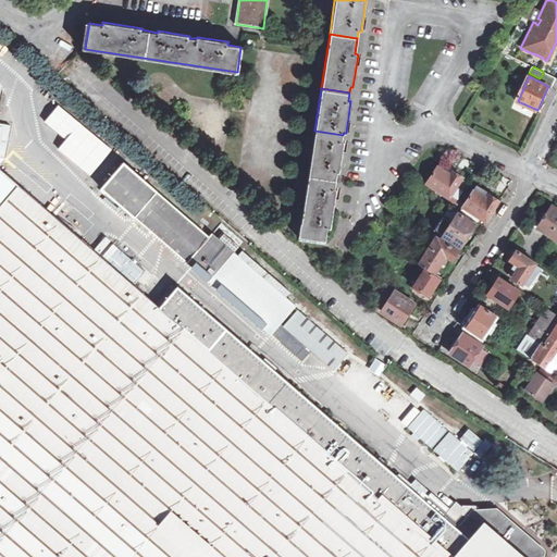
[(44,122),(65,140),(58,149),(90,176),(113,150),(59,104),(44,122)]
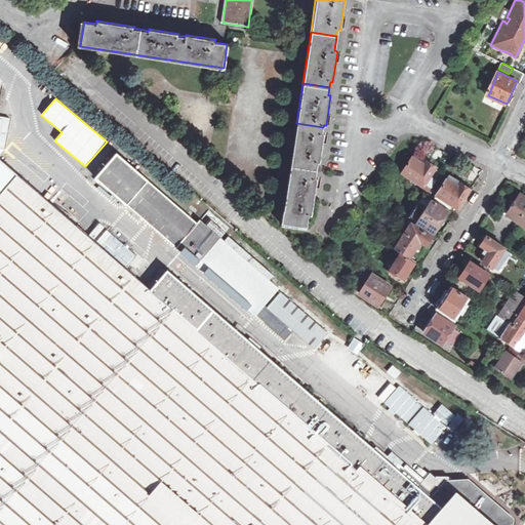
[(0,153),(3,154),(8,118),(0,116),(0,153)]
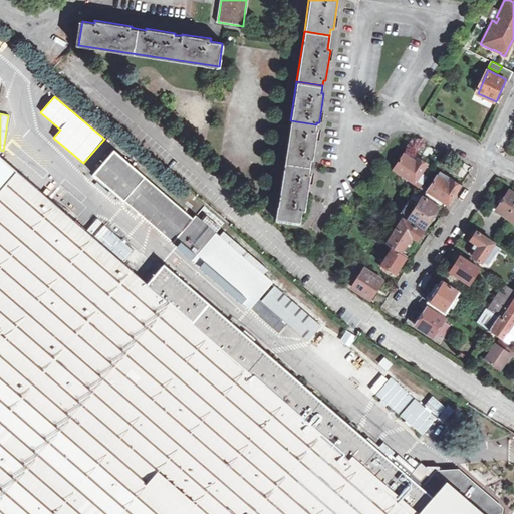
[(316,124),(290,120),(284,162),(310,167),(310,160),(313,160),(318,130),(315,129),(316,124)]
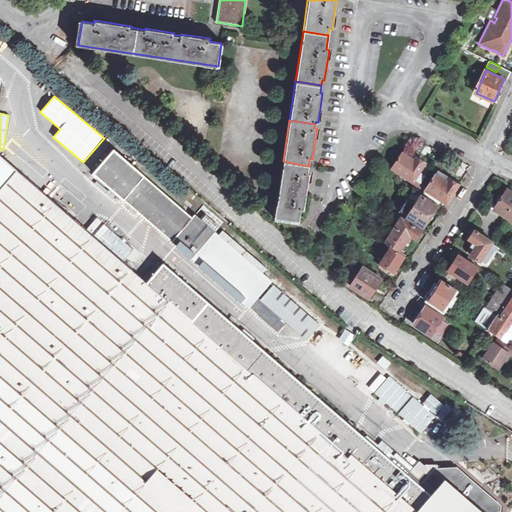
[(427,174),(421,170),(427,161),(406,148),(394,167),(420,184),(427,174)]
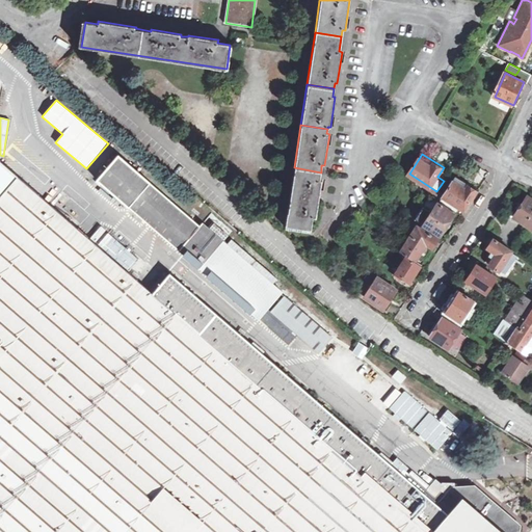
[(118,155),(98,179),(129,207),(179,249),(178,250),(259,320),(284,292),(204,221),(200,225),(151,183),(151,182),(118,155)]
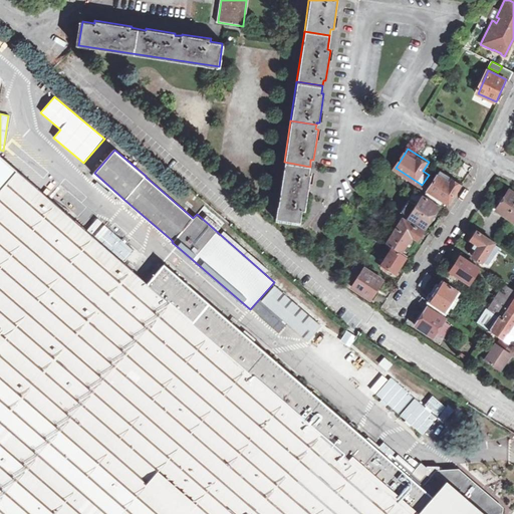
[(502,513),(503,508),(459,471),(437,471),(432,477),(427,473),(422,480),(406,466),(403,470),(393,462),(165,265),(148,284),(0,156),(0,513),(502,513)]
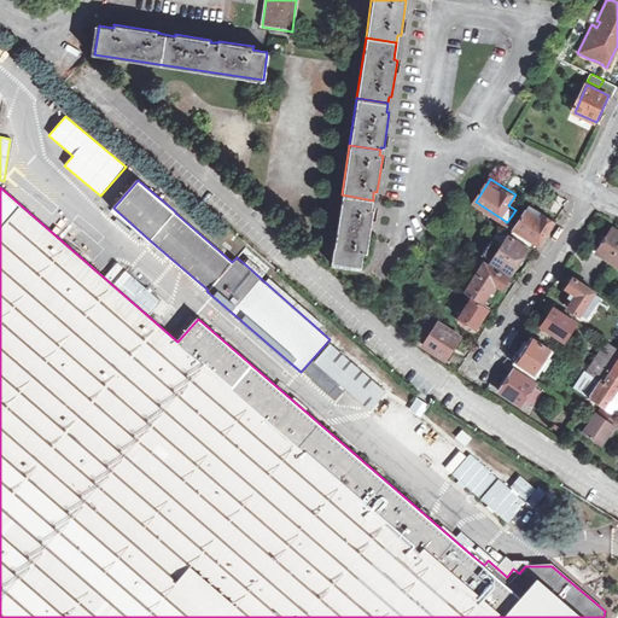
[(372,208),(373,200),(342,194),(333,266),(361,270),(363,252),(367,254),(374,209),(372,208)]
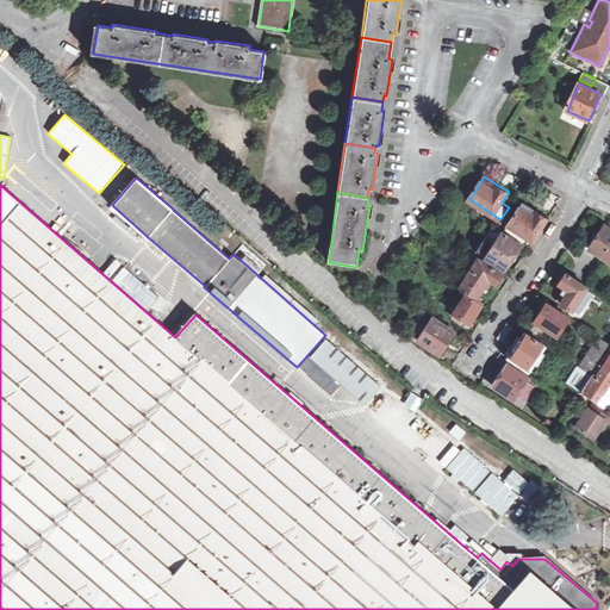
[(529,247),(547,219),(523,204),(505,231),(529,247)]
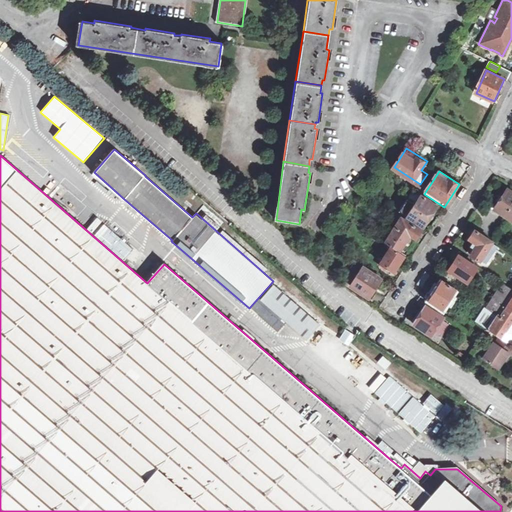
[(494,209),(511,220),(511,191),(507,188),(494,209)]
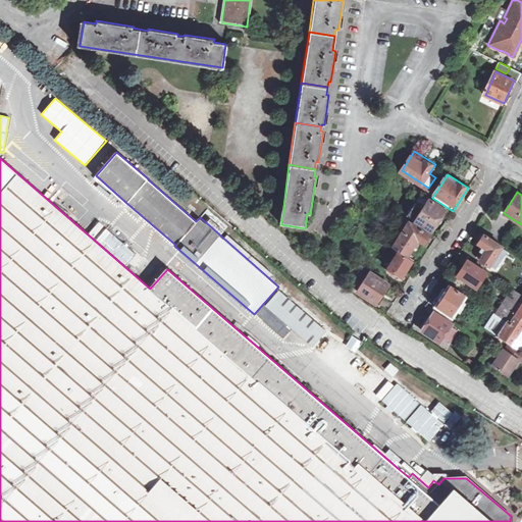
[(421,194),(408,215),(417,221),(432,230),(446,209),(430,200),(421,194)]
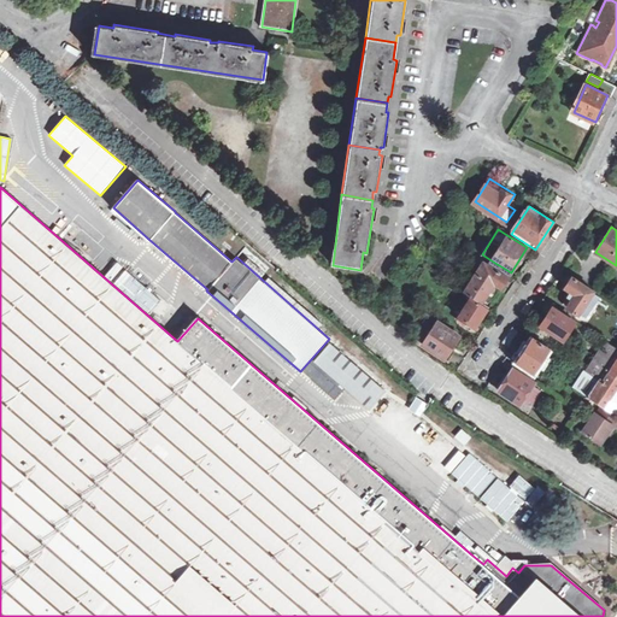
[(246,247),(238,257),(245,264),(248,259),(259,270),(264,264),(258,258),(246,247)]
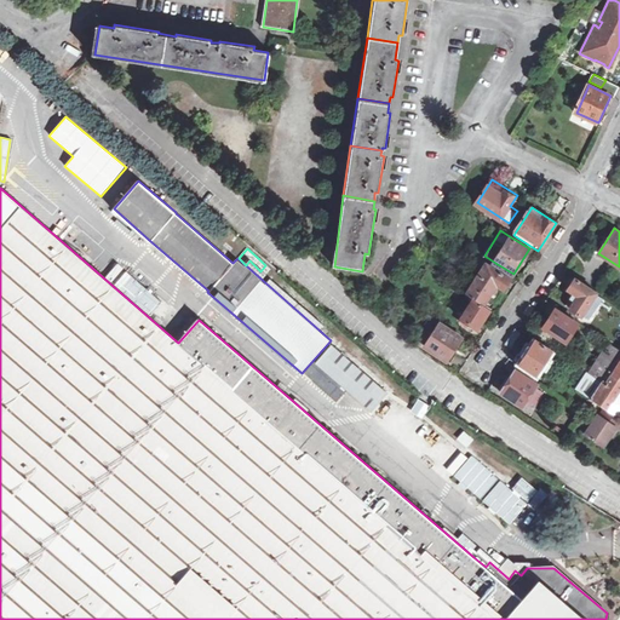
[(476,254),(472,262),(480,267),(484,259),(476,254)]
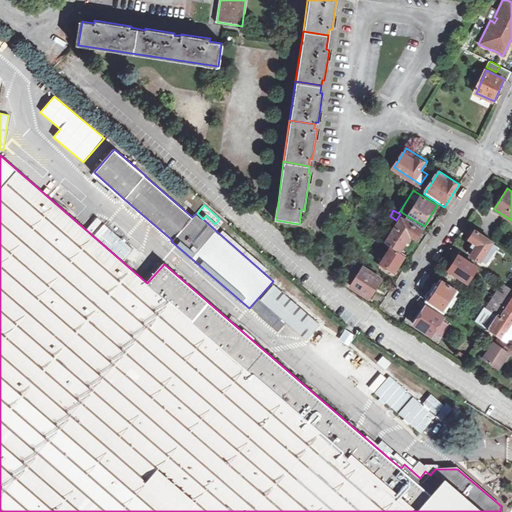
[(407,220),(400,216),(384,241),(391,245),(400,251),(410,235),(416,238),(421,230),(419,228),(407,220)]
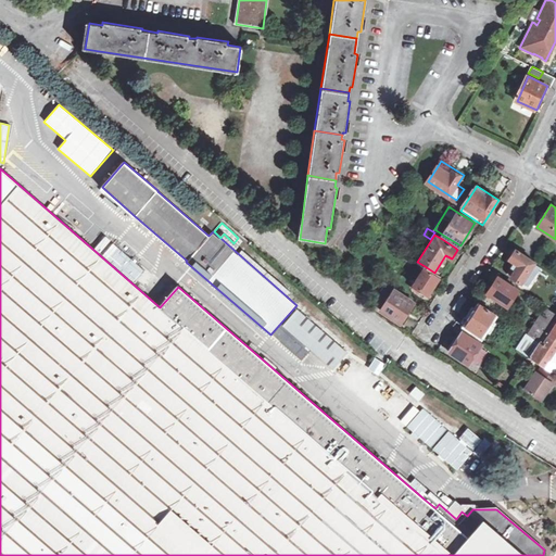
[(516,268),(512,274),(523,282),(525,281),(535,264),(536,263),(516,250),(509,258),(518,264),(516,268)]
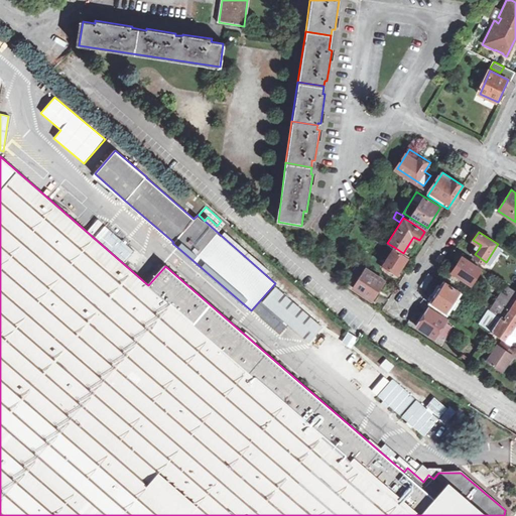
[(382,239),(379,245),(391,252),(393,248),(394,247),(387,243),(382,239)]
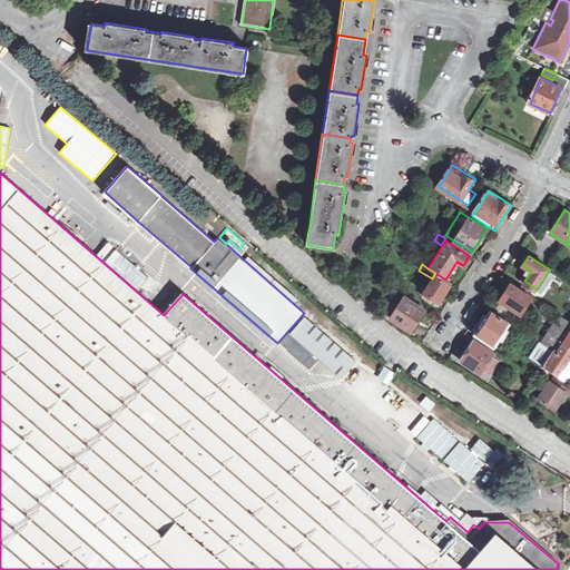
[(549,271),(538,288),(543,292),(554,274),(549,271)]
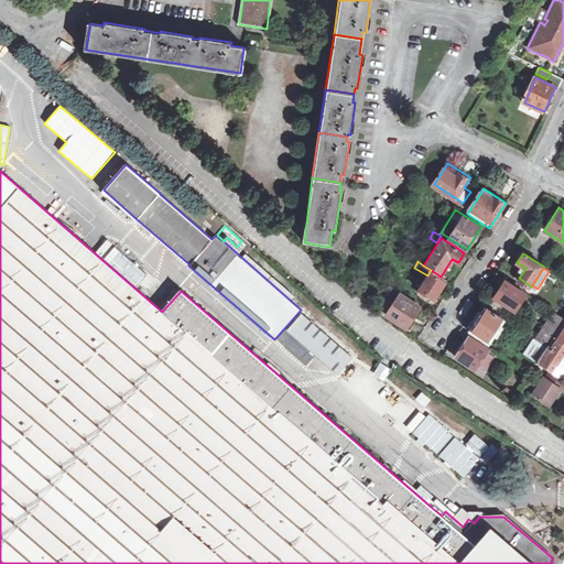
[(427,275),(418,289),(434,300),(445,282),(430,271),(427,275)]
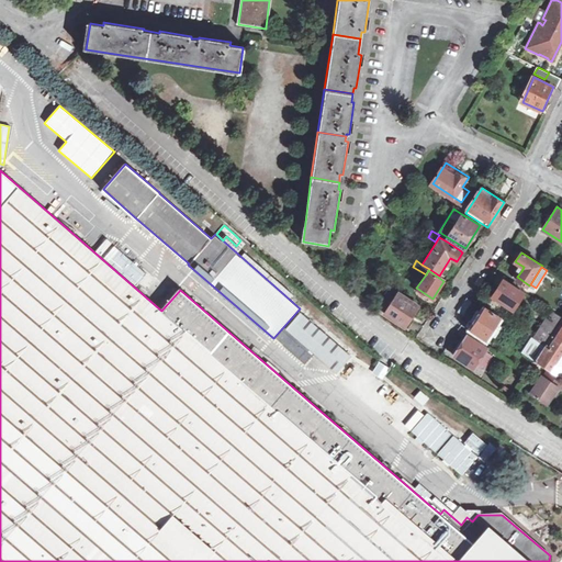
[(503,280),(486,306),(506,319),(524,293),(503,280)]
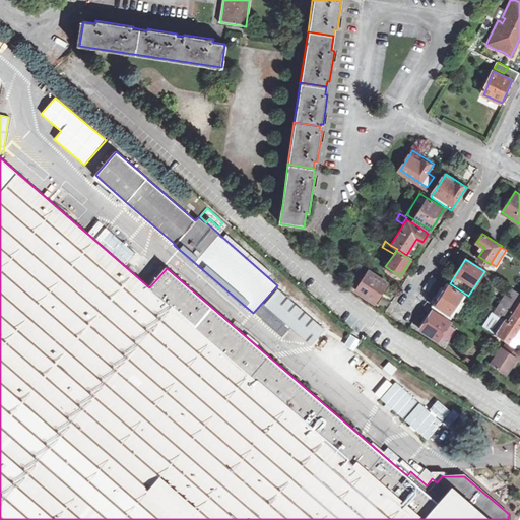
[(362,281),(360,284),(356,290),(375,303),(387,283),(369,271),(362,281)]
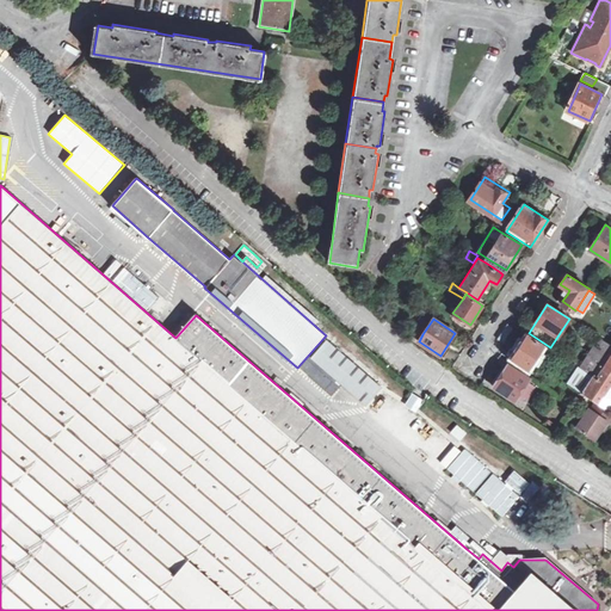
[(581,366),(593,375),(598,368),(610,347),(610,344),(590,331),(581,343),(592,350),(581,366)]
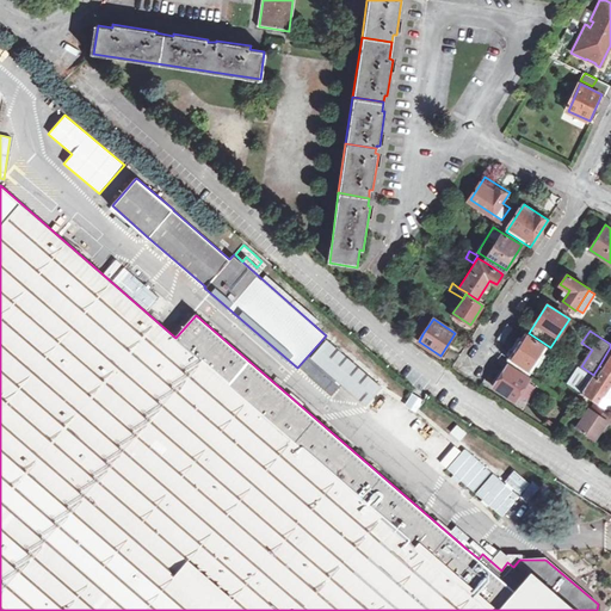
[(530,369),(544,346),(528,334),(512,358),(530,369)]
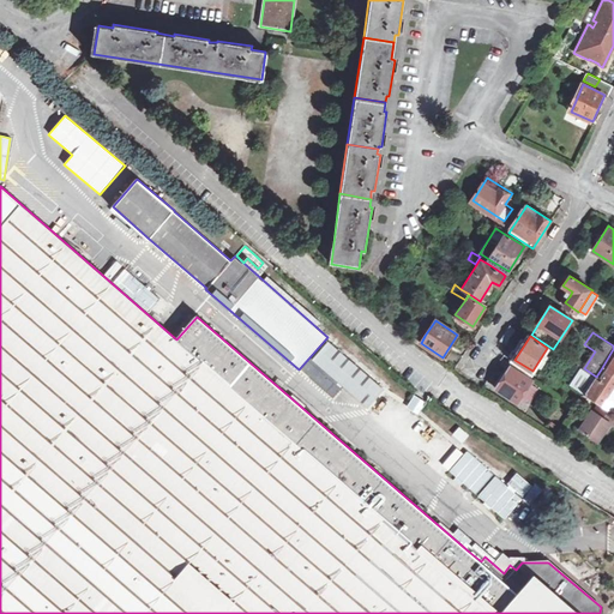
[(329,343),(313,361),(368,408),(384,391),(329,343)]
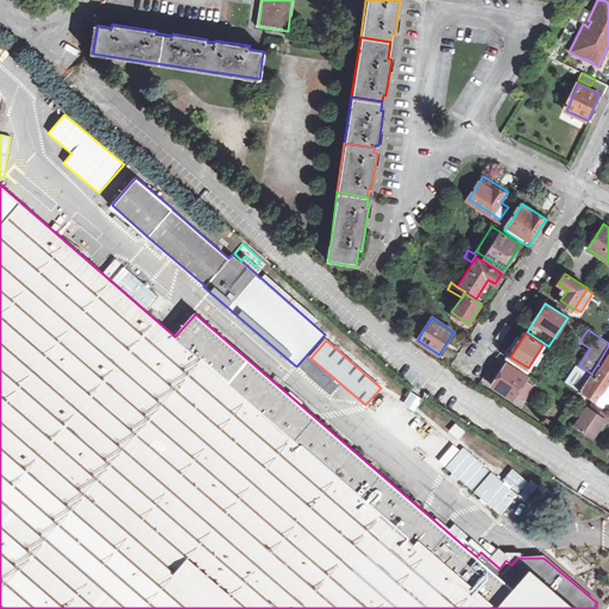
[(507,363),(493,385),(514,400),(528,377),(507,363)]
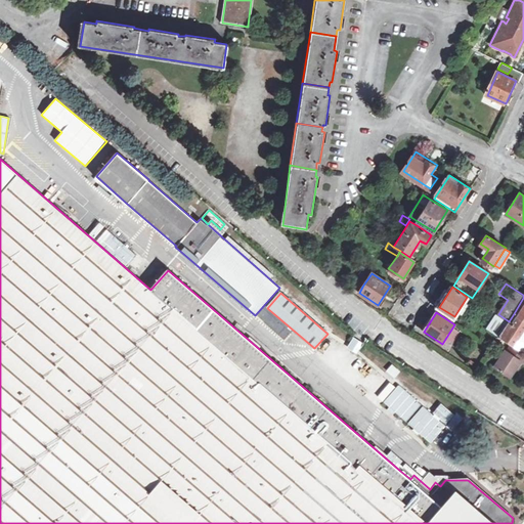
[(498,314),(489,328),(500,335),(509,321),(498,314)]
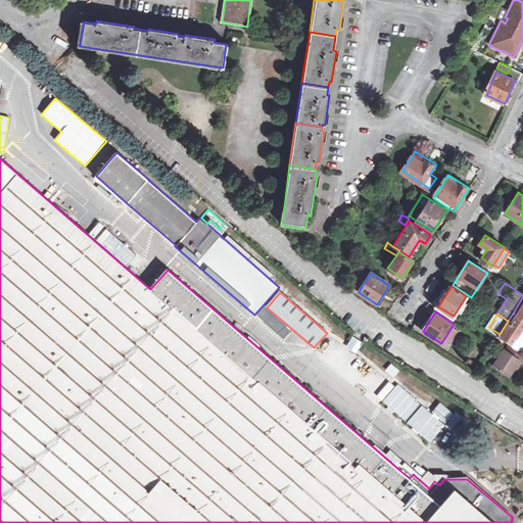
[(498,336),(504,339),(511,344),(512,345),(522,328),(522,321),(516,317),(512,323),(508,321),(500,334),(498,336)]
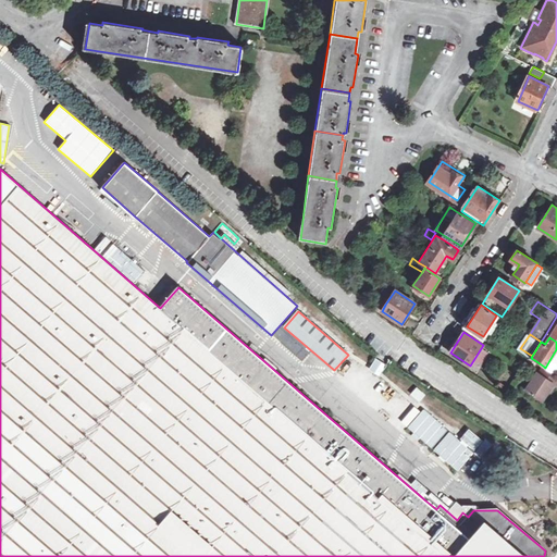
[(556,361),(556,349),(545,368),(551,371),(556,361)]
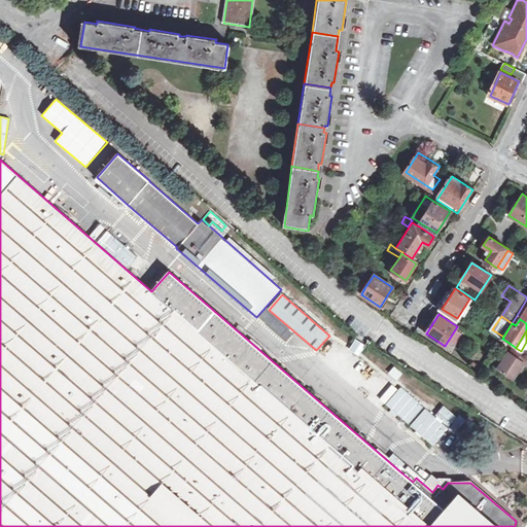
[(359,355),(364,344),(355,339),(349,350),(359,355)]
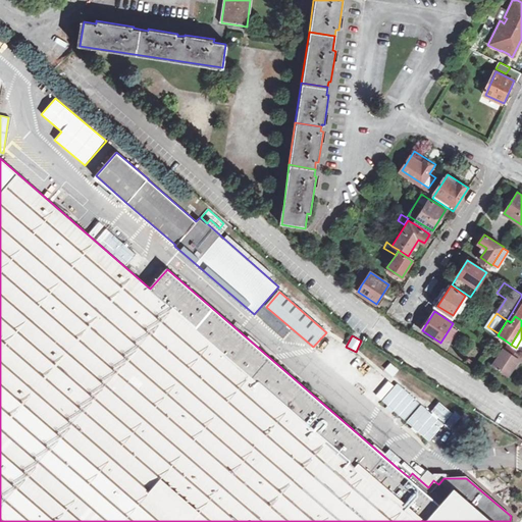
[(492,343),(498,346),(503,338),(498,335),(492,343)]
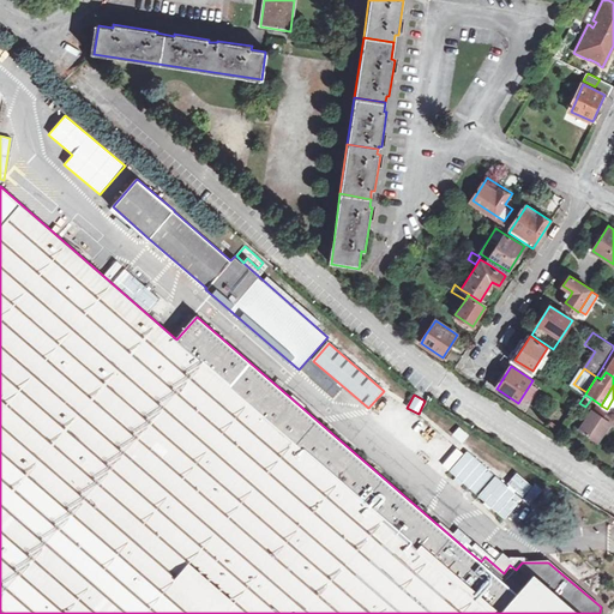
[(613,420),(613,413),(607,409),(601,405),(600,404),(594,413),(591,411),(579,431),(597,444),(609,425),(611,426),(613,420)]
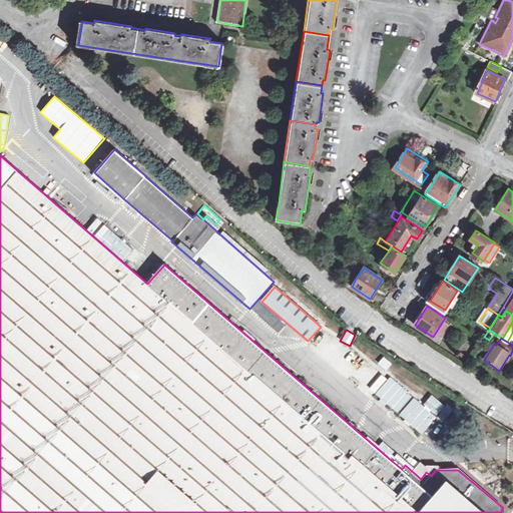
[(383,357),(378,363),(387,370),(392,363),(383,357)]
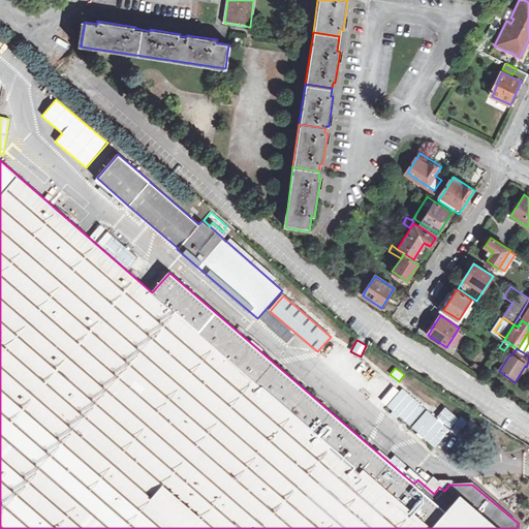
[(444,407),(436,417),(402,387),(385,406),(434,448),(459,419),(444,407)]
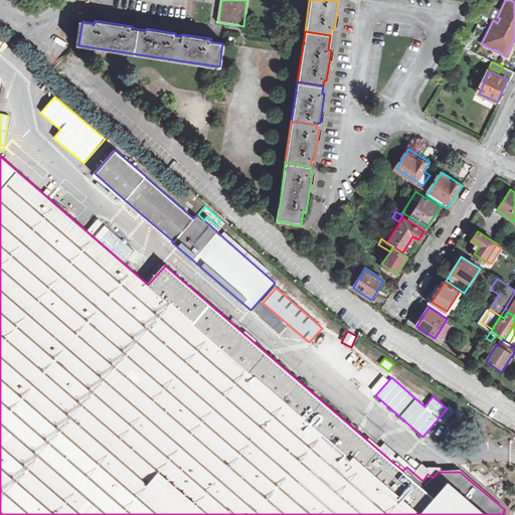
[(452,423),(443,435),(449,440),(459,428),(452,423)]
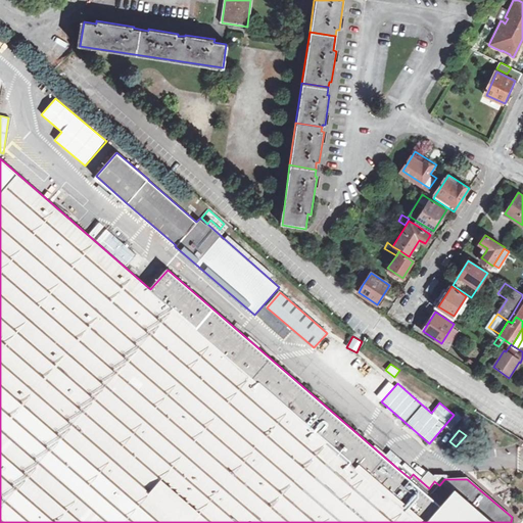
[(399,470),(410,478),(413,474),(402,466),(399,470)]
